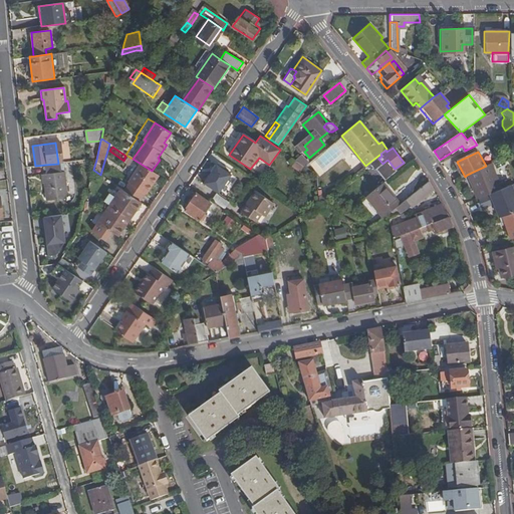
[(513,153),(513,152),(503,156),(506,165),(512,162),(511,160),(513,158),(513,153)]
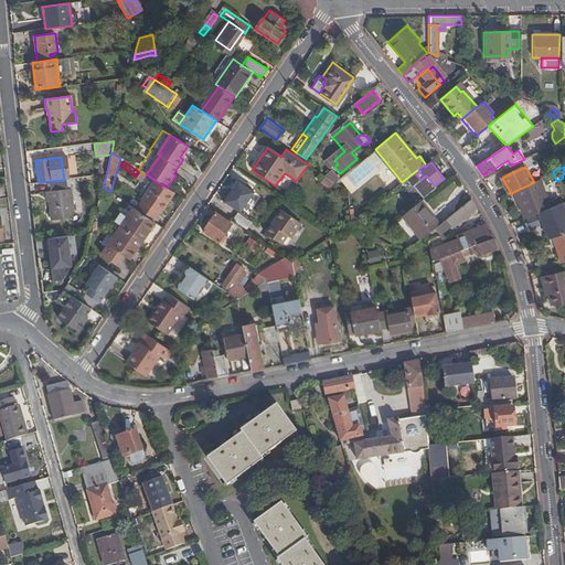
[(340,179),(332,170),(326,177),(336,183),(340,179)]
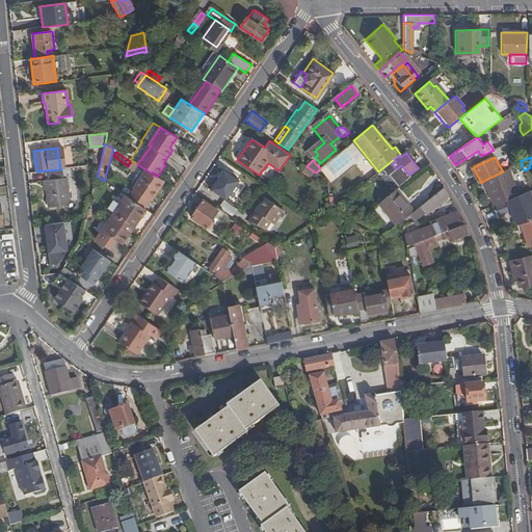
[(315,173),(307,166),(302,173),(311,178),(315,173)]
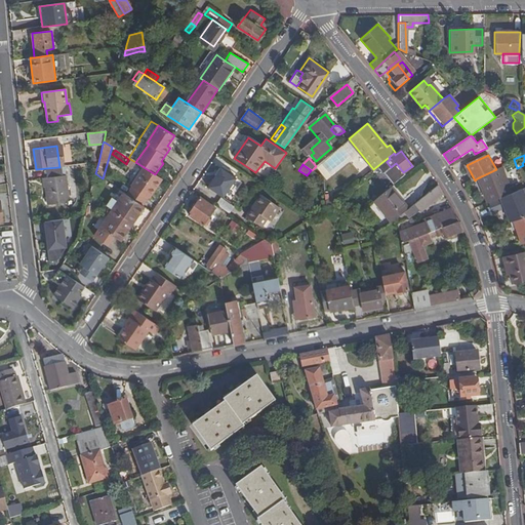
[(46,168),(47,177),(62,175),(61,167),(59,167),(46,168)]
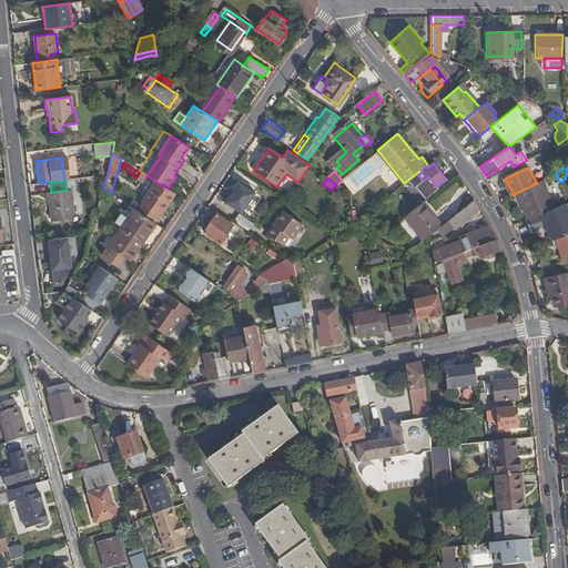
[(161,213),(174,193),(168,189),(155,181),(141,201),(161,213)]
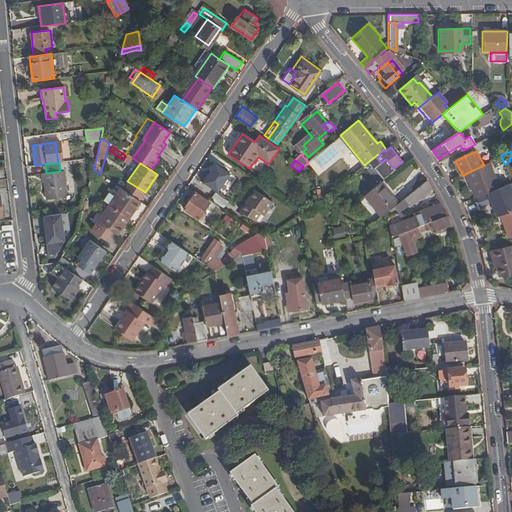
[(484,165),(465,174),(477,196),(482,194),(496,188),(484,165)]
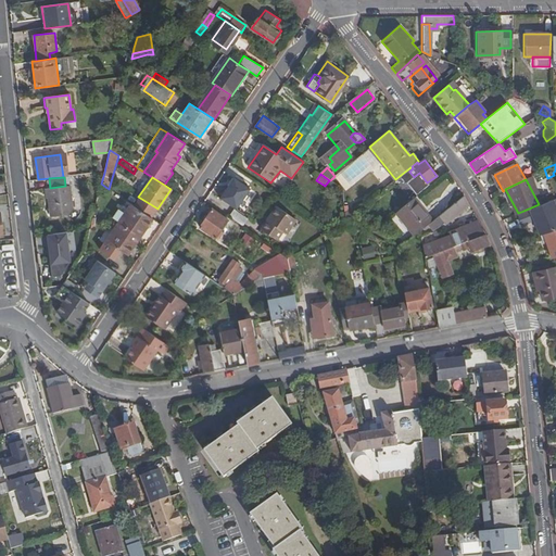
[(231,180),(219,198),(234,207),(245,190),(231,180)]
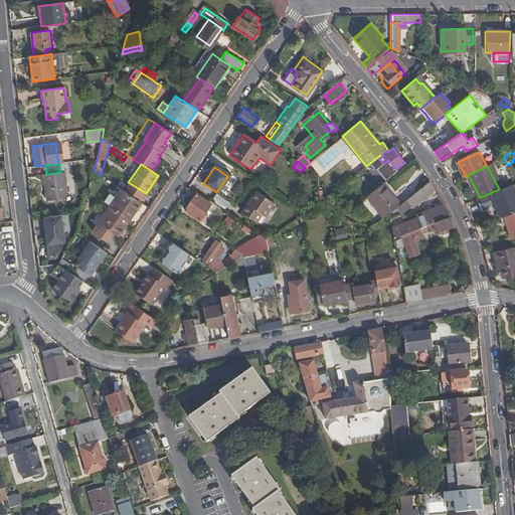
[(66,194),(63,172),(60,172),(46,174),(40,174),(42,183),(44,183),(46,202),(61,201),(66,194)]
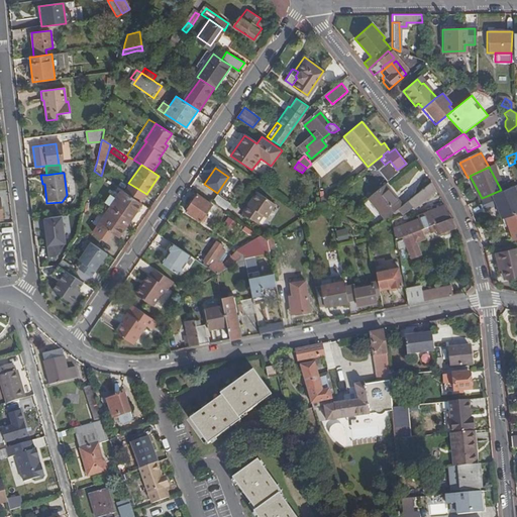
[(414,206),(436,190),(431,181),(408,199),(413,205),(414,206)]
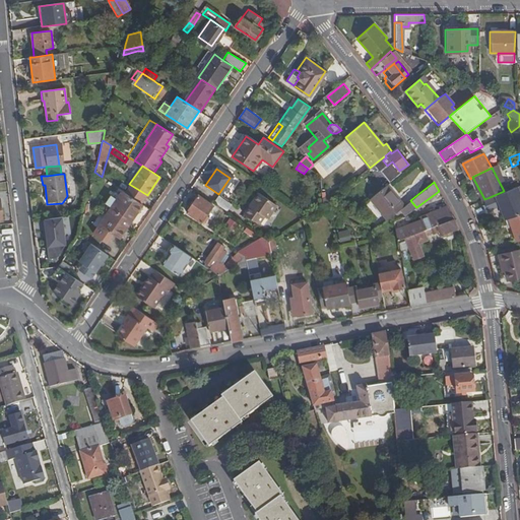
[(147,195),(129,184),(125,192),(142,203),(147,195)]
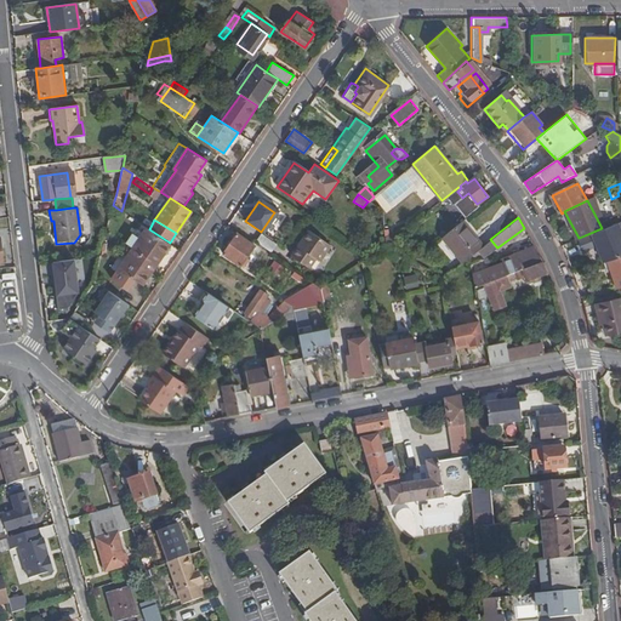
[(579,238),(577,238),(582,251),(597,245),(603,262),(608,261),(608,260),(620,255),(620,220),(602,228),(585,235),(579,238)]
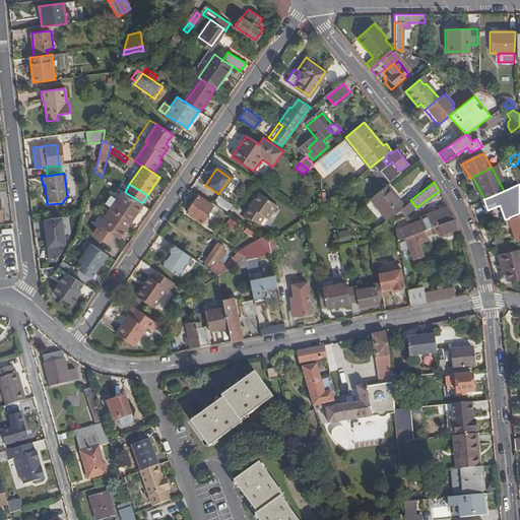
[(397,199),(387,186),(373,198),(388,216),(400,208),(404,204),(399,198),(397,199)]
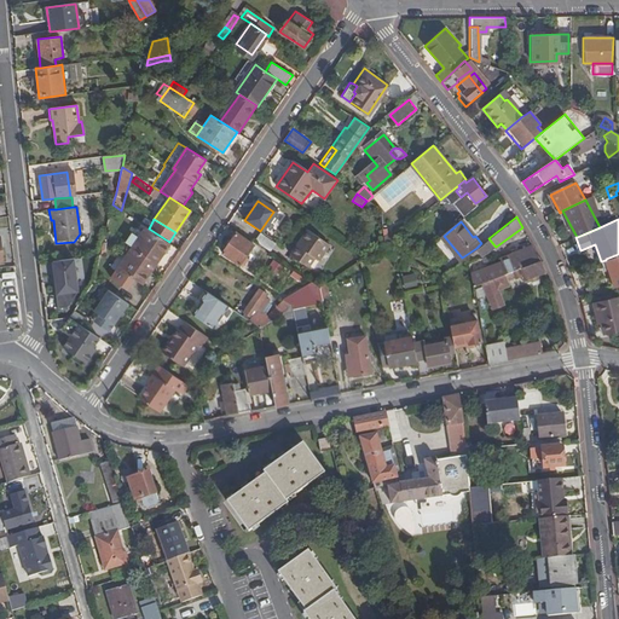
[(131,259),(123,272),(133,278),(142,284),(154,266),(150,265),(157,255),(160,258),(169,242),(149,229),(145,226),(128,253),(128,254),(129,256),(131,259)]
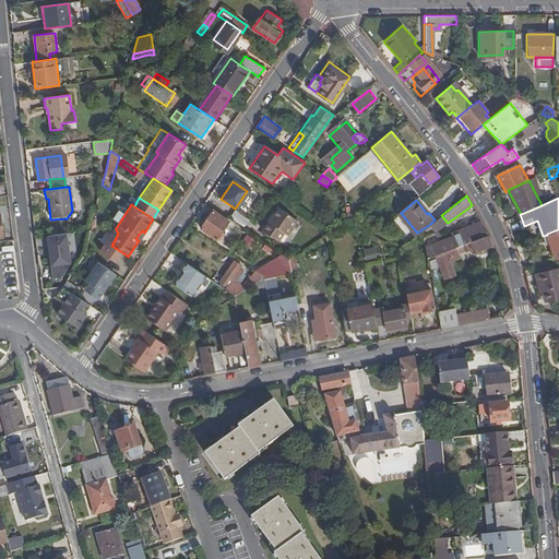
[(354,205),(348,206),(352,218),(359,213),(356,209),(354,205)]
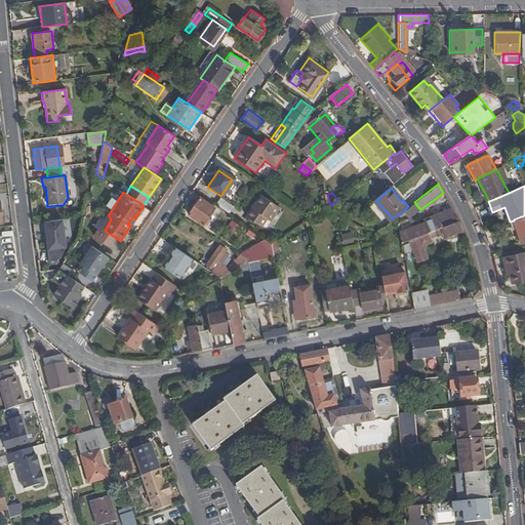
[(280,207),(261,195),(248,216),(263,226),(268,218),(271,219),(280,207)]
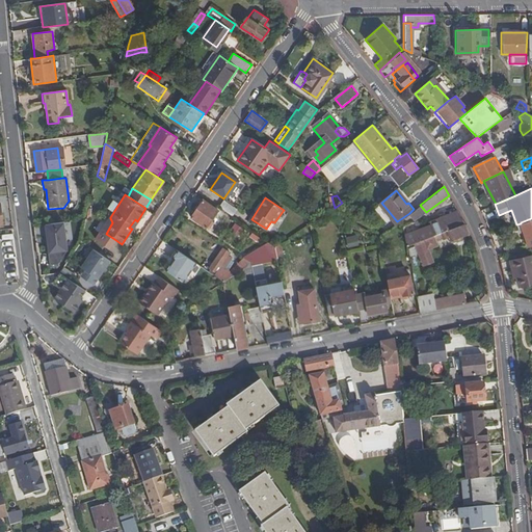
[(218,211),(203,201),(191,217),(207,229),(218,211)]
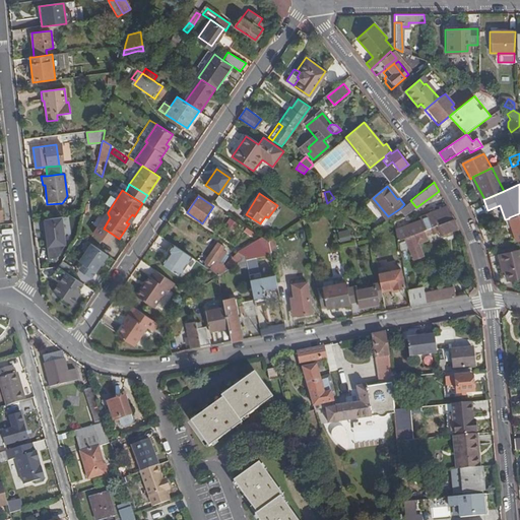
[(213,203),(226,210),(231,203),(217,196),(213,203)]
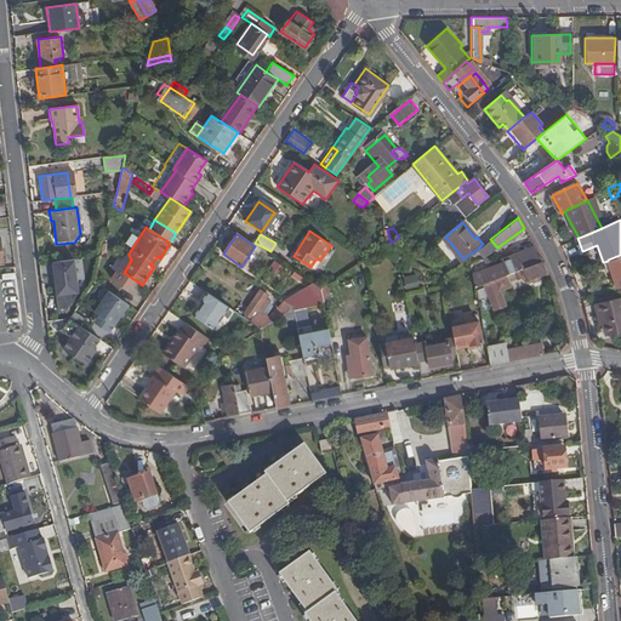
[(406,241),(399,237),(391,243),(393,244),(396,246),(406,252),(409,249),(404,245),(406,241)]
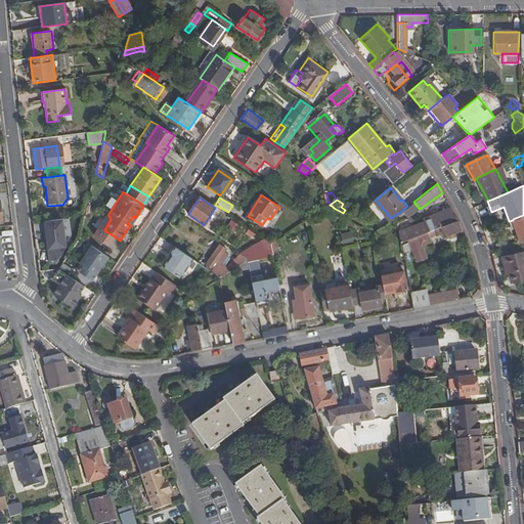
[(419,208),(413,202),(407,206),(403,210),(407,216),(419,208)]
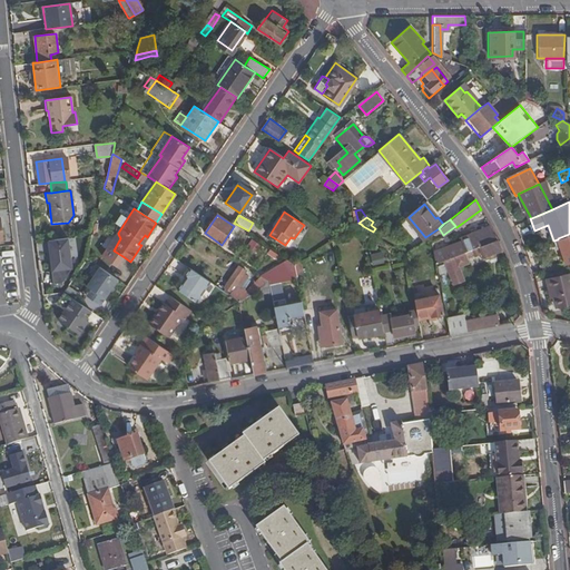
[(363,226),(361,224),(355,232),(369,239),(373,232),(363,226)]
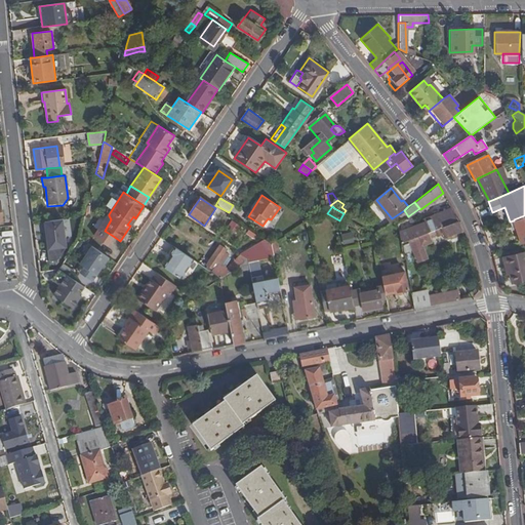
[(425,223),(399,232),(401,240),(409,237),(417,235),(442,227),(457,220),(452,210),(425,220),(425,223)]
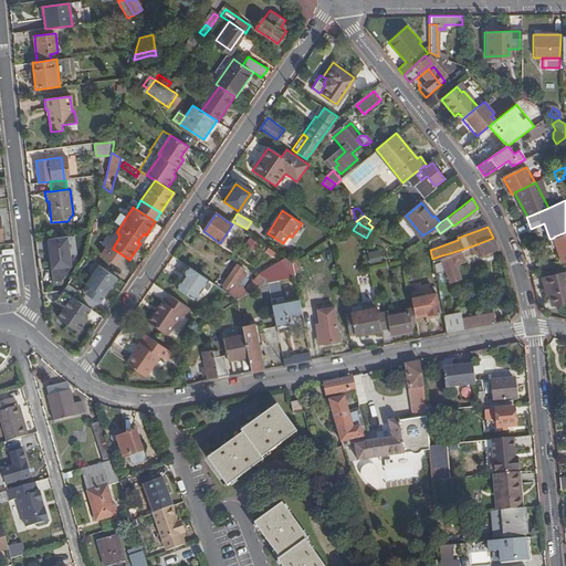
[(565,232),(554,237),(554,238),(555,245),(559,260),(562,260),(565,258),(565,232)]
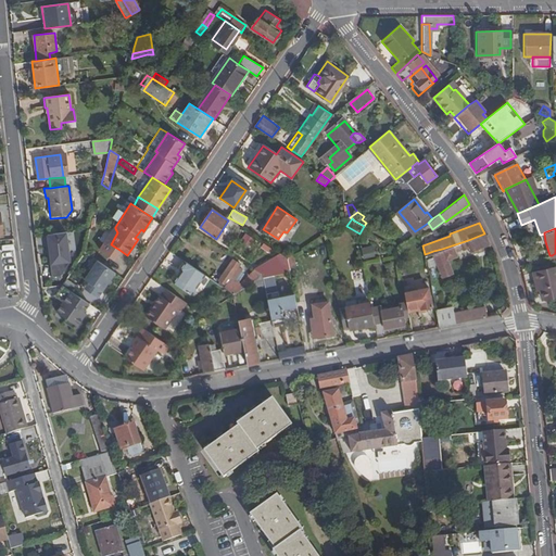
[(66,232),(47,235),(51,277),(61,276),(70,262),(66,232)]
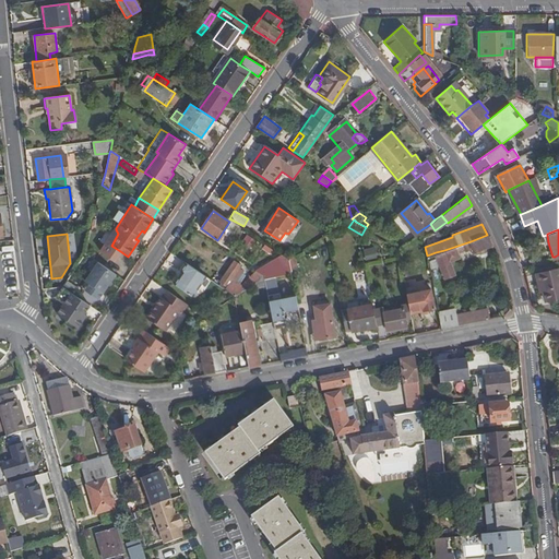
[(245,235),(240,242),(251,249),(257,241),(245,235)]
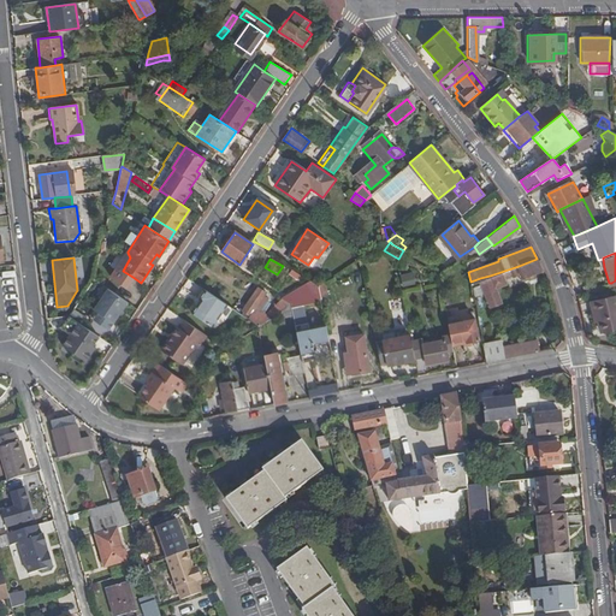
[(523,279),(543,273),(537,259),(519,266),(519,267),(490,277),(490,276),(480,278),(481,285),(485,294),(487,304),(499,301),(495,286),(505,283),(504,278),(521,273),(523,279)]
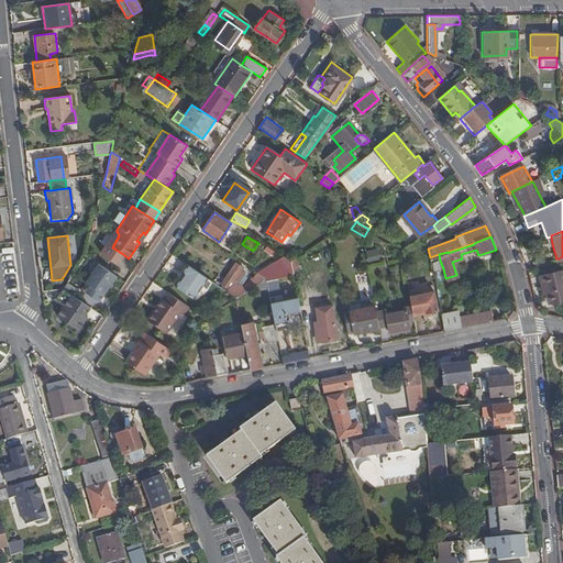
[(114,263),(121,253),(112,247),(109,244),(102,254),(114,263)]
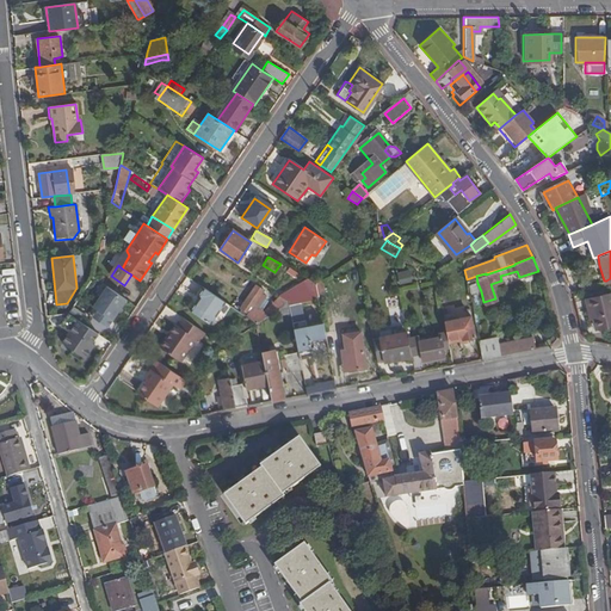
[(397,284),(411,283),(409,271),(396,272),(397,284)]
